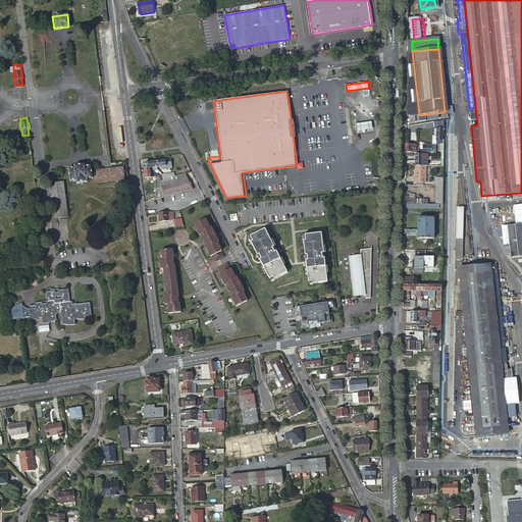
[(373,128),(372,121),(363,122),(357,123),(358,131),(364,129),(373,128)]
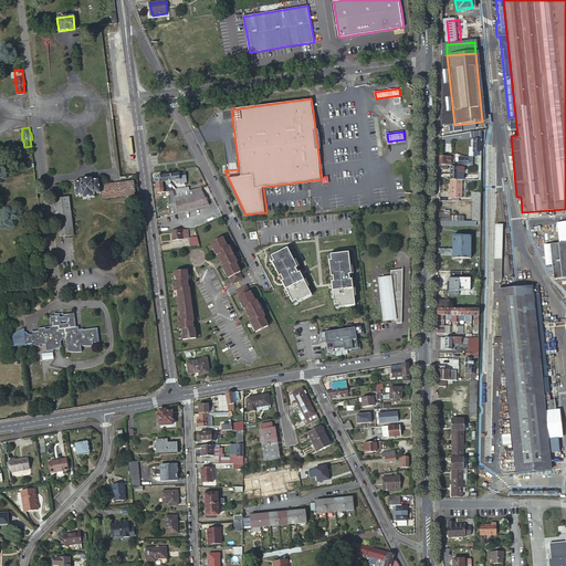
[(186,179),(185,173),(169,175),(169,181),(171,181),(177,180),(181,179),(182,182),(185,181),(185,179),(186,179)]
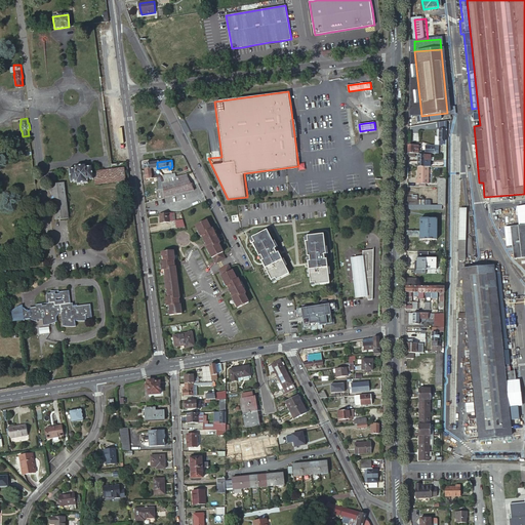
[(159,170),(157,168),(157,162),(146,164),(145,166),(145,170),(152,169),(154,171),(159,170)]
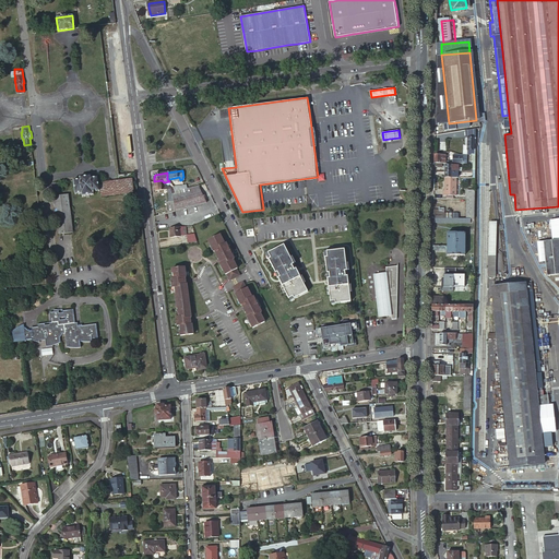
[(99,191),(98,183),(98,178),(92,179),(92,177),(80,178),(81,180),(74,180),(75,194),(82,193),(82,197),(94,194),(94,192),(99,191)]
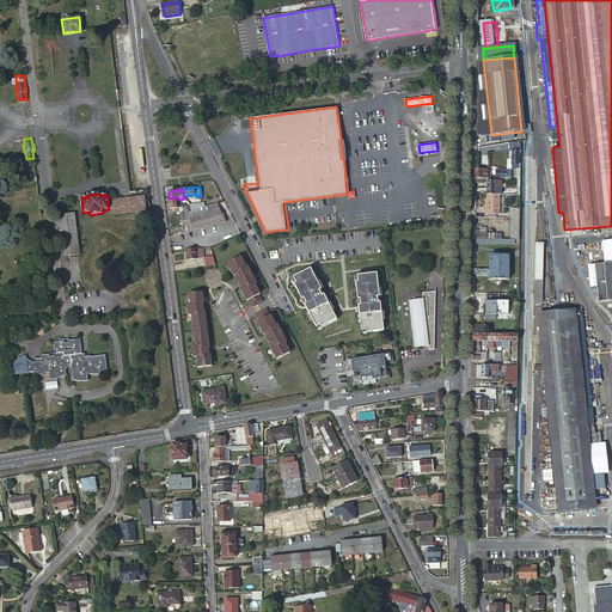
[(499,213),(500,195),(497,195),(487,195),(487,208),(484,208),(484,213),(499,213)]
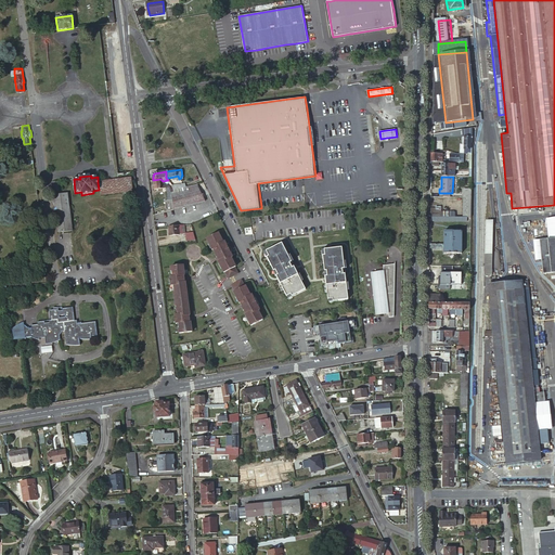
[(131,178),(98,182),(99,190),(101,190),(102,195),(133,191),(131,178)]
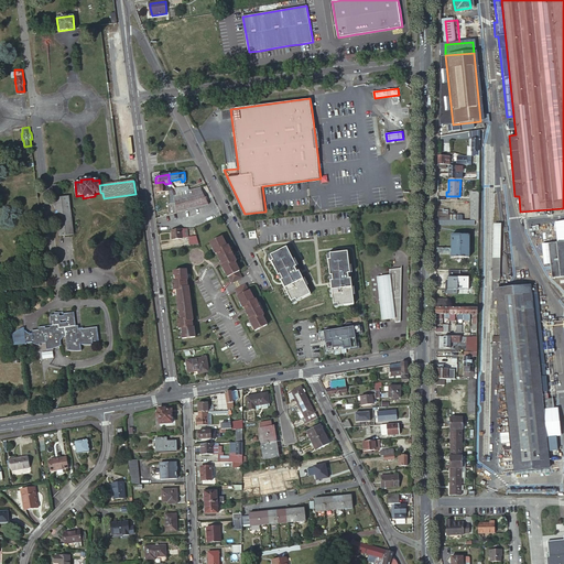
[(175,198),(174,195),(174,193),(165,184),(163,182),(155,183),(158,193),(170,192),(171,204),(167,204),(169,213),(176,213),(175,198)]
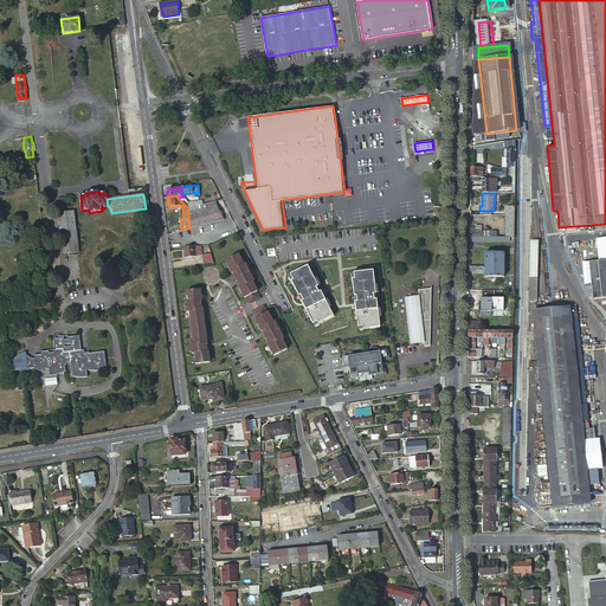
[(184,197),(178,198),(187,207),(187,202),(184,197)]
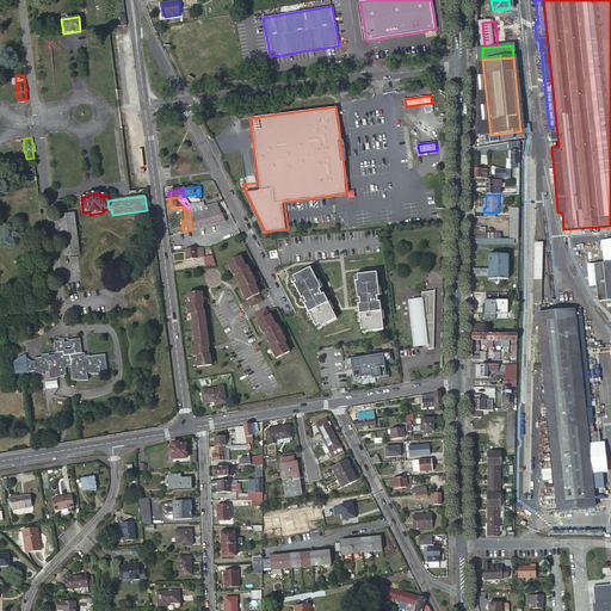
[(226,221),(218,208),(202,211),(190,215),(191,230),(226,221)]
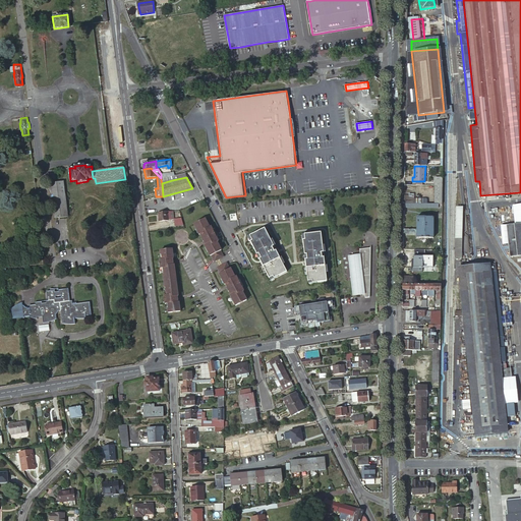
[(56,182),(51,183),(56,219),(64,217),(68,217),(64,181),(56,182)]
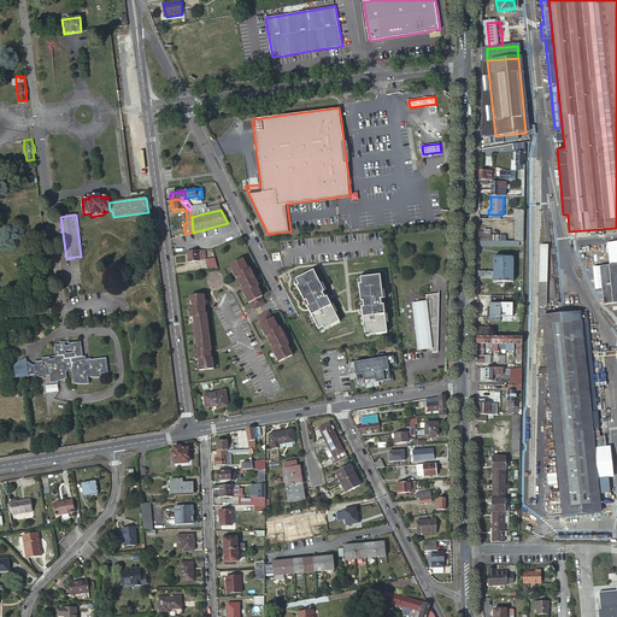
[(479,235),(479,241),(489,241),(504,242),(504,236),(491,235),(491,233),(479,233),(479,235)]
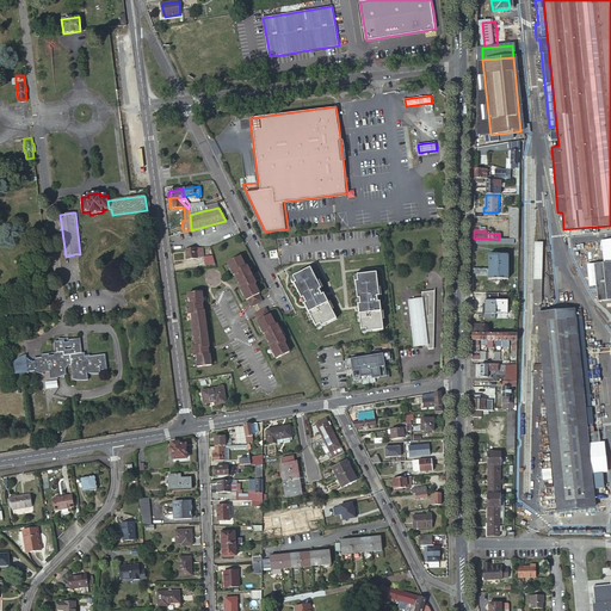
[(600,260),(610,259),(610,240),(605,241),(605,248),(599,248),(600,260)]
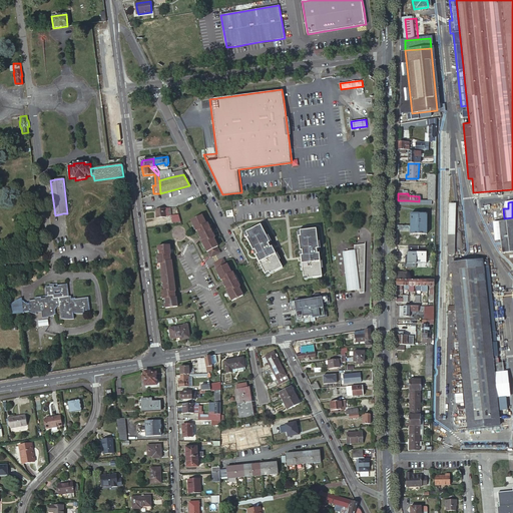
[(447,253),(454,253),(456,202),(449,202),(447,253)]
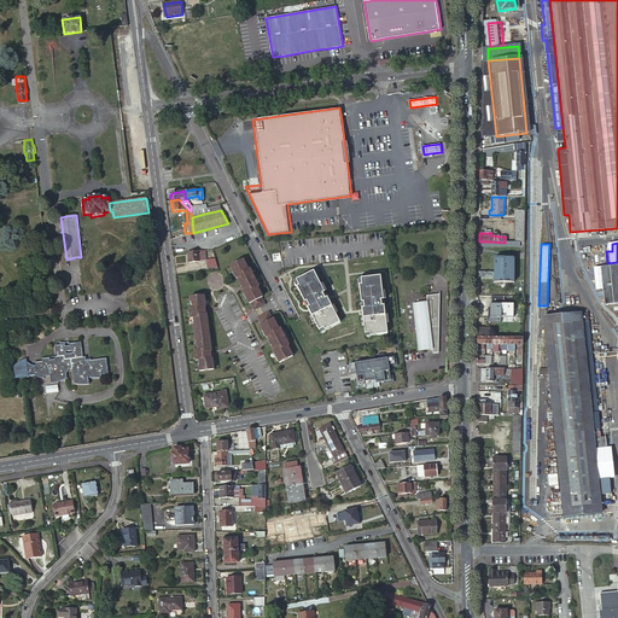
[(199,261),(203,260),(202,251),(187,252),(188,262),(199,261)]
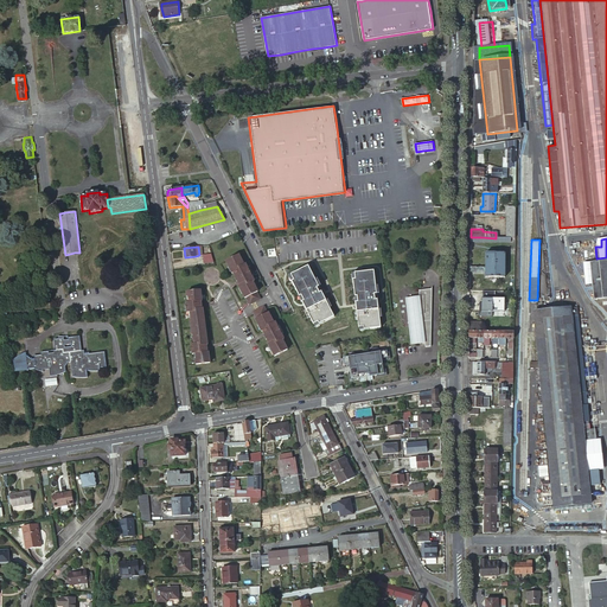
[(485,264),(470,264),(470,272),(485,273),(485,278),(504,278),(505,253),(486,253),(485,264)]
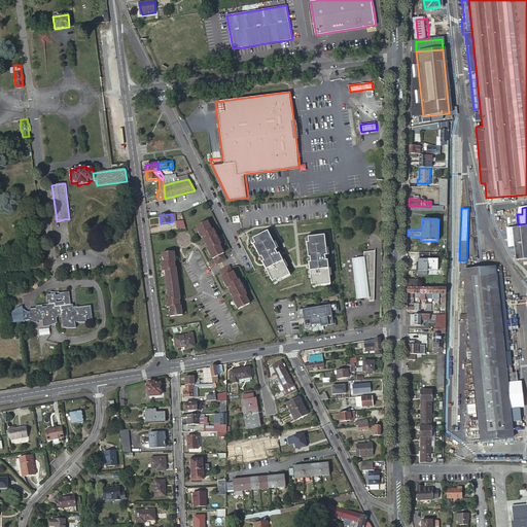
[(216,264),(225,259),(222,253),(223,253),(219,244),(220,244),(218,240),(215,233),(213,229),(211,230),(207,220),(196,226),(199,231),(201,235),(201,237),(202,237),(204,236),(210,246),(208,247),(207,248),(208,250),(209,249),(211,253),(210,254),(212,258),(213,257),(216,264)]
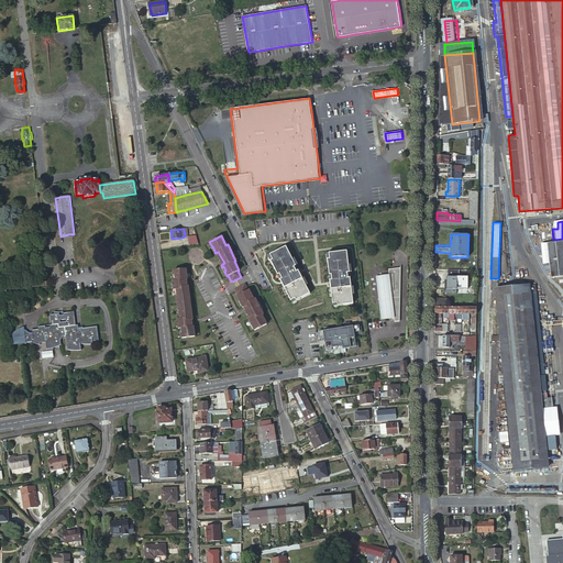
[(199,244),(196,236),(188,236),(189,245),(199,244)]
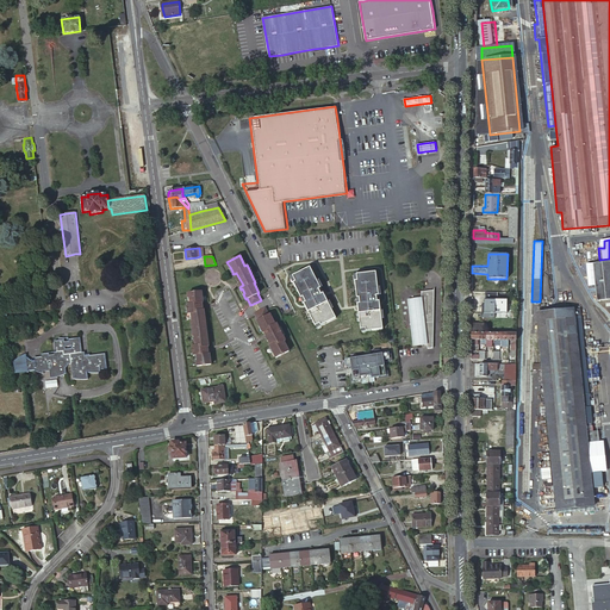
[(609,299),(609,261),(592,263),(597,302),(609,299)]
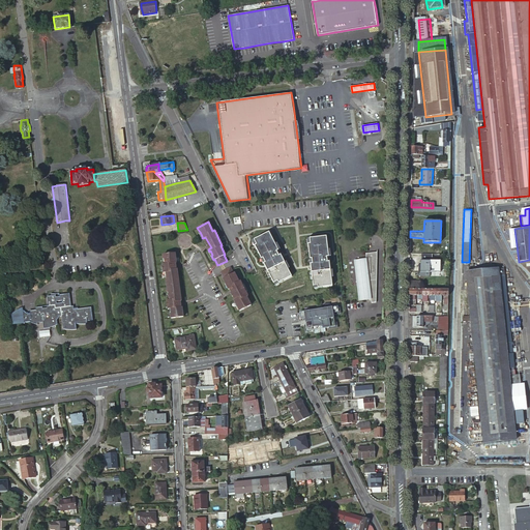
[(278,282),(291,275),(280,254),(278,254),(276,251),(277,249),(268,231),(254,238),(257,243),(255,244),(261,257),(263,256),(265,261),(263,262),(273,282),(277,280),(278,282)]
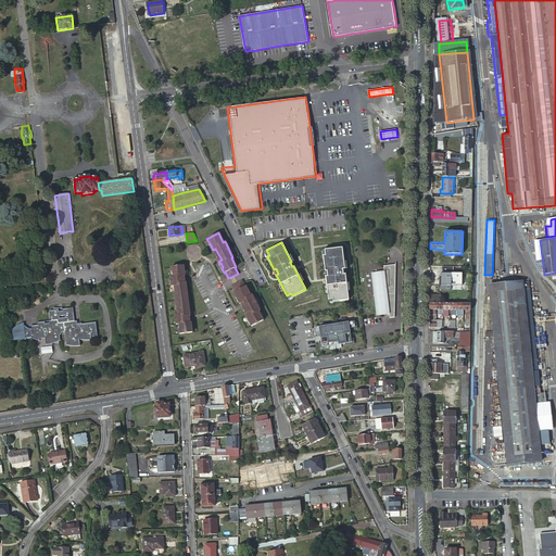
[(333,300),(348,298),(345,273),(343,273),(343,268),(344,268),(342,247),(325,249),(326,254),(324,254),(325,269),(327,269),(328,275),(326,275),(328,299),(333,298),(333,300)]
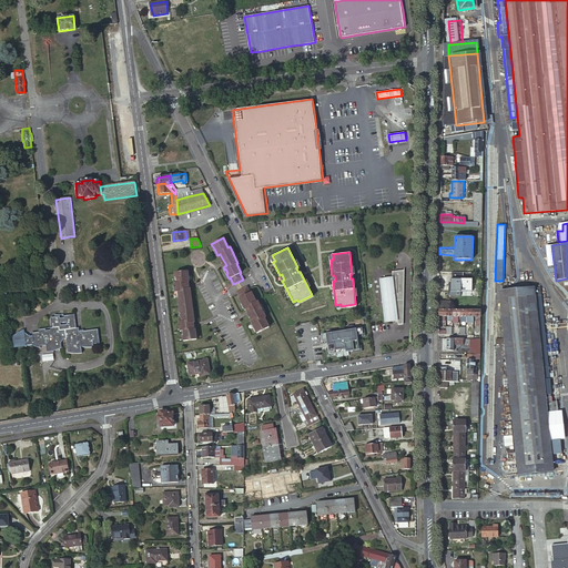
[(473,269),(473,273),(482,273),(482,259),(477,257),(477,269),(473,269)]
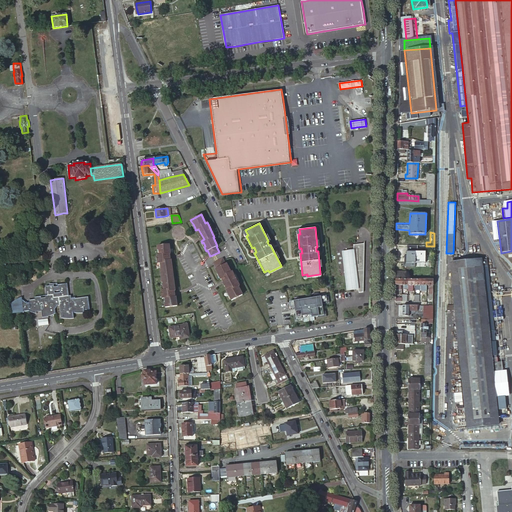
[(363,293),(364,244),(352,245),(353,250),(342,251),(345,291),(357,290),(357,293),(363,293)]
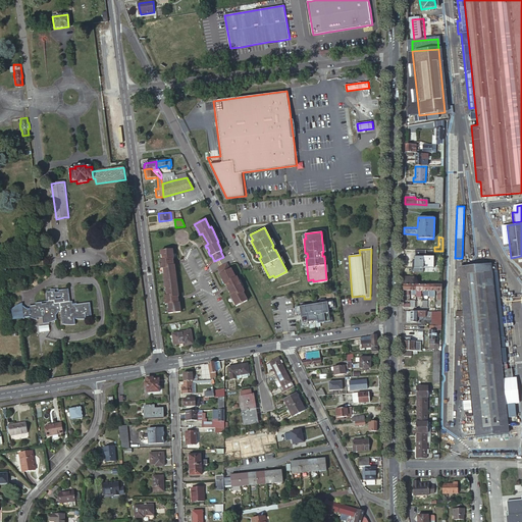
[(168,313),(180,312),(179,303),(178,303),(176,303),(175,297),(177,297),(178,297),(174,265),(173,265),(171,265),(170,259),(173,259),(172,250),(160,251),(161,256),(162,256),(163,260),(161,261),(160,261),(161,269),(162,269),(163,268),(164,273),(164,276),(165,289),(166,289),(166,292),(167,296),(165,297),(164,297),(165,305),(166,305),(168,304),(169,309),(168,309),(168,313)]
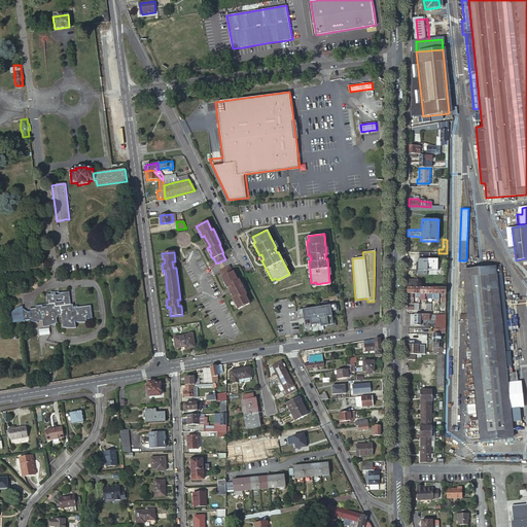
[(429,253),(419,252),(419,259),(418,258),(418,270),(437,271),(437,267),(437,259),(429,259),(429,253)]
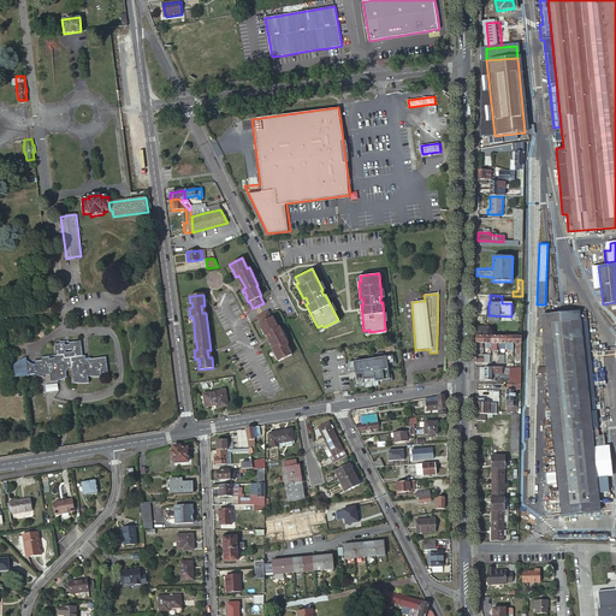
[(279,361),(291,355),(286,344),(288,344),(285,339),(282,331),(279,326),(278,326),(272,317),(271,318),(268,313),(258,318),(260,323),(260,324),(262,329),(264,329),(266,333),(265,333),(266,336),(268,335),(276,347),(272,349),(273,351),(274,350),(277,355),(276,356),(279,361)]
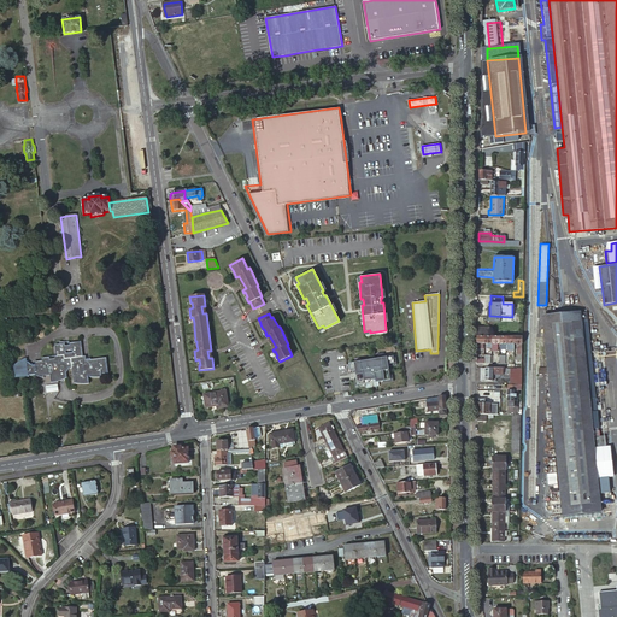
[(587,315),(544,318),(562,517),(603,513),(595,439),(600,439),(587,315)]
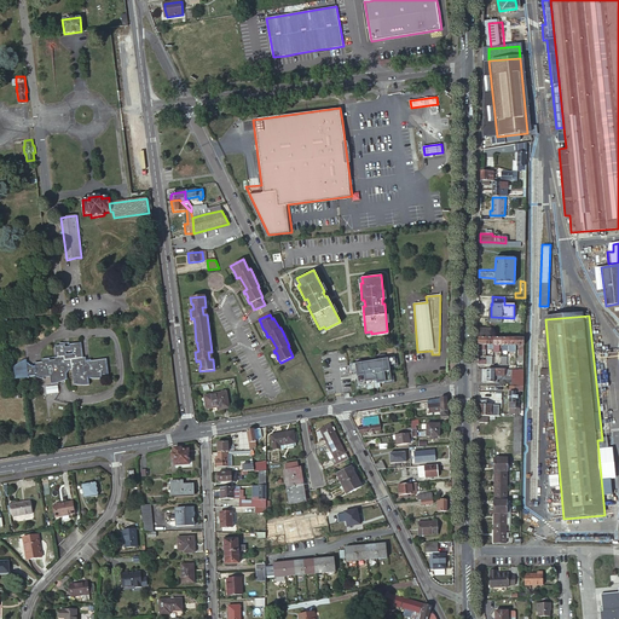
[(67,342),(61,342),(61,345),(57,346),(58,357),(56,357),(56,359),(51,360),(51,358),(42,359),(44,362),(36,363),(36,366),(34,366),(27,362),(27,360),(25,360),(24,362),(23,363),(21,364),(18,365),(17,366),(16,368),(17,379),(36,376),(38,376),(39,376),(40,377),(41,377),(42,379),(46,379),(45,377),(52,376),(52,380),(59,379),(59,382),(61,382),(63,381),(64,381),(67,380),(68,379),(68,374),(70,370),(70,369),(74,369),(75,383),(77,385),(80,385),(81,385),(84,385),(85,385),(87,385),(90,385),(91,385),(90,377),(91,377),(93,379),(94,379),(97,379),(99,379),(102,379),(103,377),(103,375),(110,374),(108,358),(92,360),(92,359),(87,359),(87,360),(85,362),(84,359),(82,359),(82,358),(85,357),(82,342),(70,343),(71,347),(67,347),(67,342)]
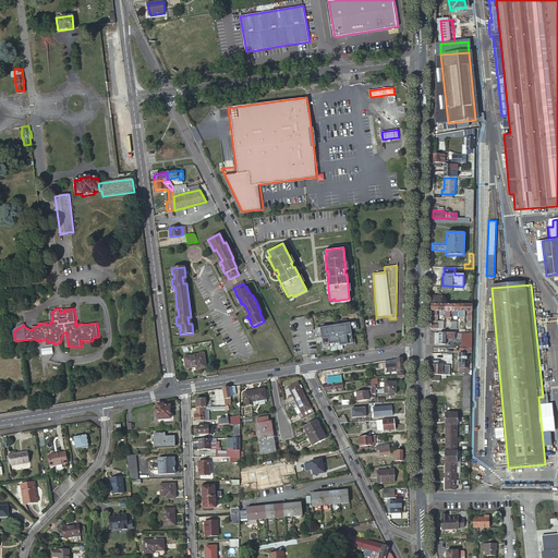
[(334,326),(315,329),(315,330),(316,336),(322,336),(322,337),(323,344),(324,349),(330,348),(338,347),(338,350),(343,349),(343,346),(347,344),(354,343),(353,340),(351,330),(351,328),(356,327),(355,323),(355,322),(339,325),(339,320),(334,322),(334,326)]
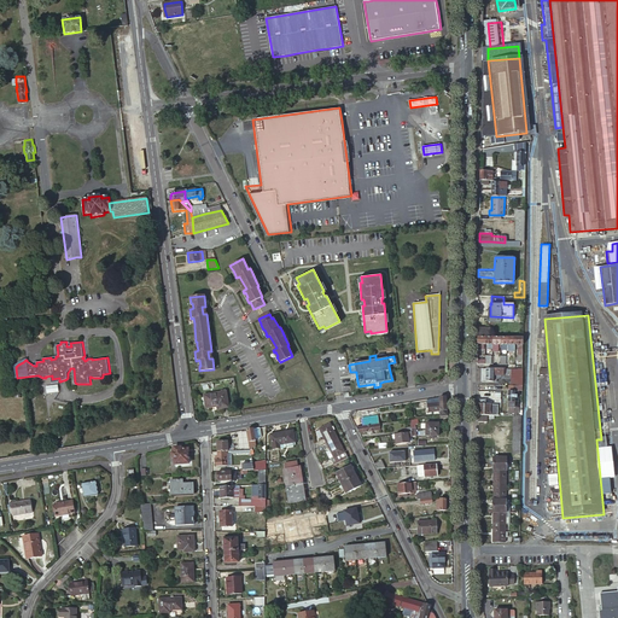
[(503,374),(503,368),(500,368),(493,368),(485,368),(482,368),(482,382),(496,382),(496,380),(493,380),(493,378),(500,378),(500,375),(503,375),(503,374)]
